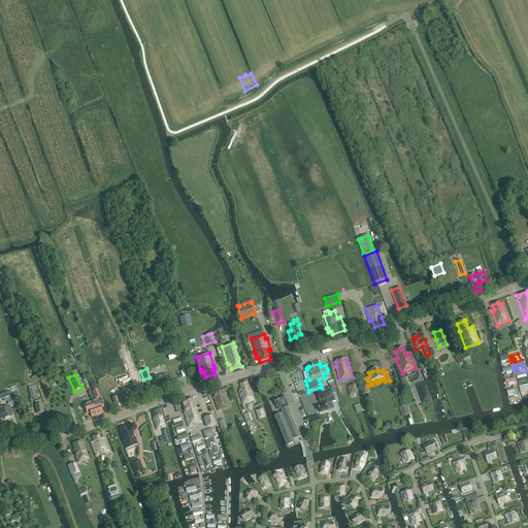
[(155,391),(156,391),(162,389),(160,383),(166,381),(164,374),(158,376),(158,375),(151,378),(154,387),(153,387),(154,391),(155,391)]
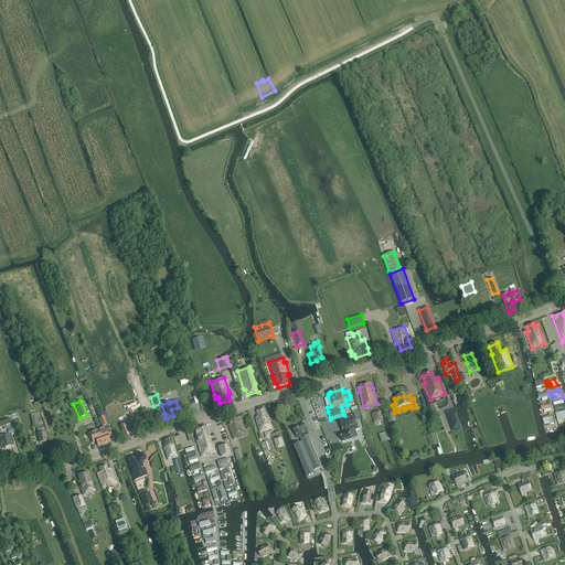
[(267,415),(266,415),(264,408),(256,412),(258,417),(256,418),(260,433),(272,429),(267,415)]
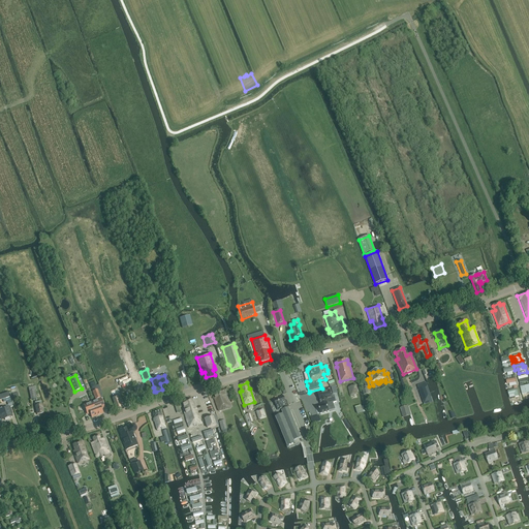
[(424,404),(425,404),(425,405),(433,402),(426,382),(417,385),(417,386),(424,404)]
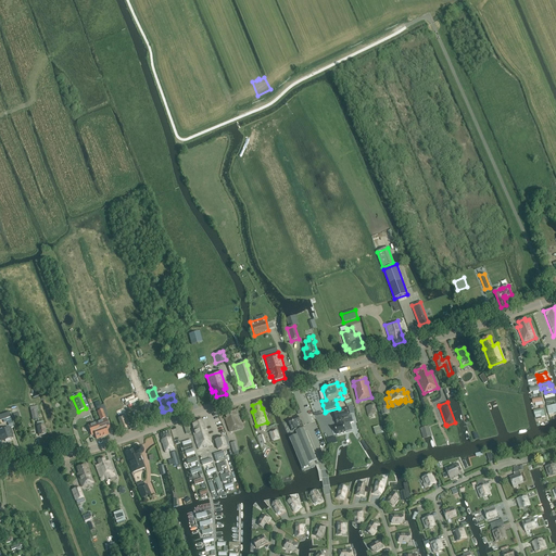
[(548,419),(555,417),(555,409),(555,405),(545,407),(548,419)]
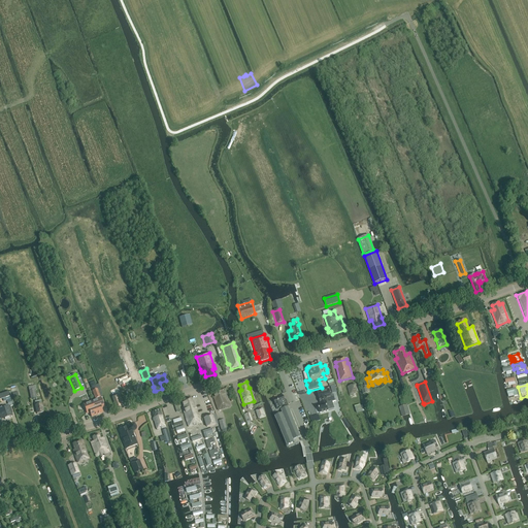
[(357,394),(355,386),(348,387),(350,395),(357,394)]
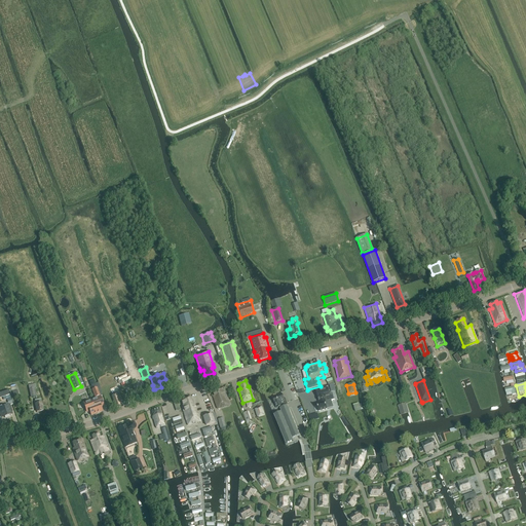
[(230,406),(225,392),(224,392),(222,387),(213,390),(214,396),(213,396),(217,409),(230,406)]
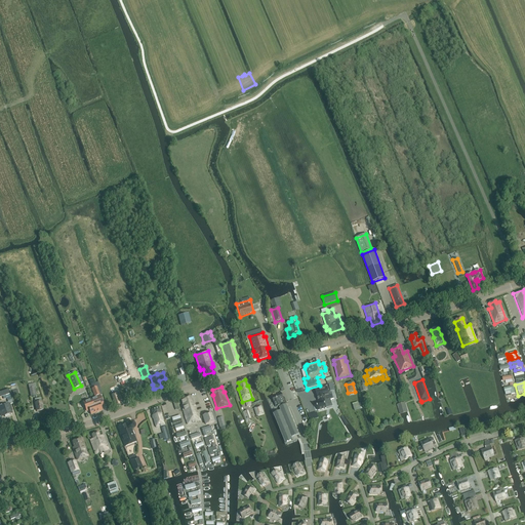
[(108,391),(113,404),(121,401),(116,388),(108,391)]
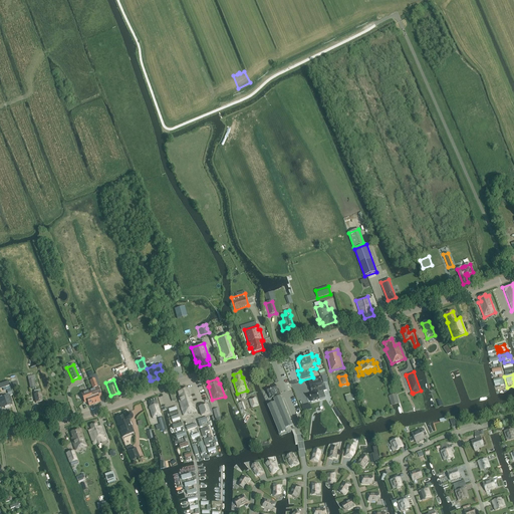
[(320,379),(309,382),(312,395),(309,395),(311,402),(319,400),(318,397),(324,395),(323,392),(326,391),(324,383),(321,384),(320,379)]
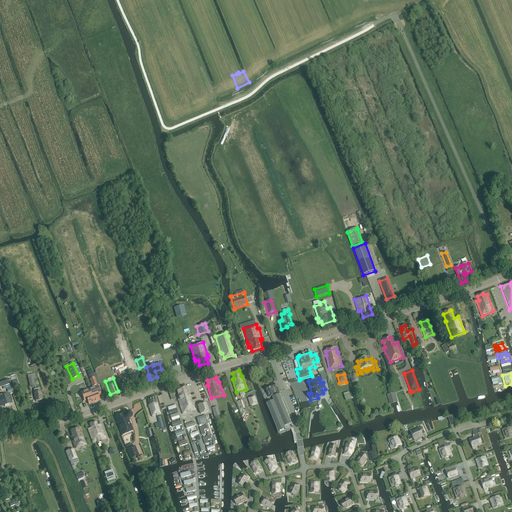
[(0,382),(0,387),(3,387),(3,390),(6,389),(8,394),(10,393),(12,393),(8,380),(0,382)]
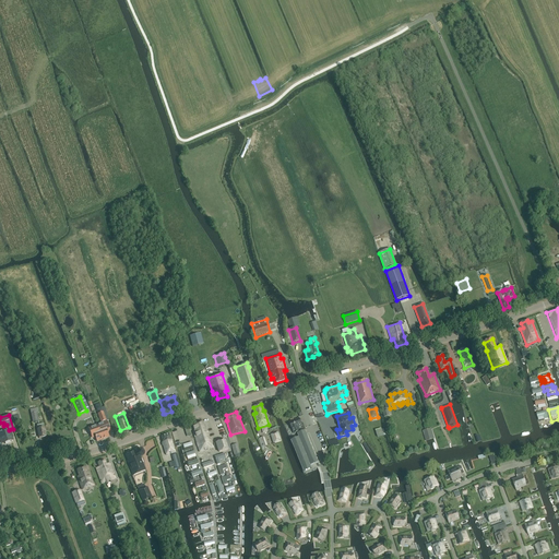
[(297,427),(301,426),(299,419),(289,423),(294,435),(300,431),(299,430),(298,431),(297,427)]
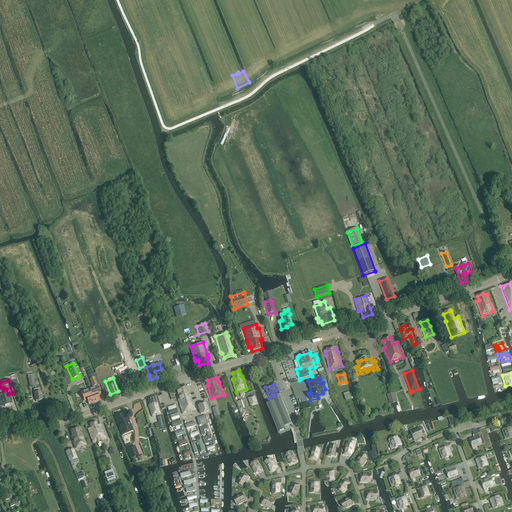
[(195,411),(189,392),(188,392),(186,386),(176,390),(178,396),(177,396),(183,414),(195,411)]
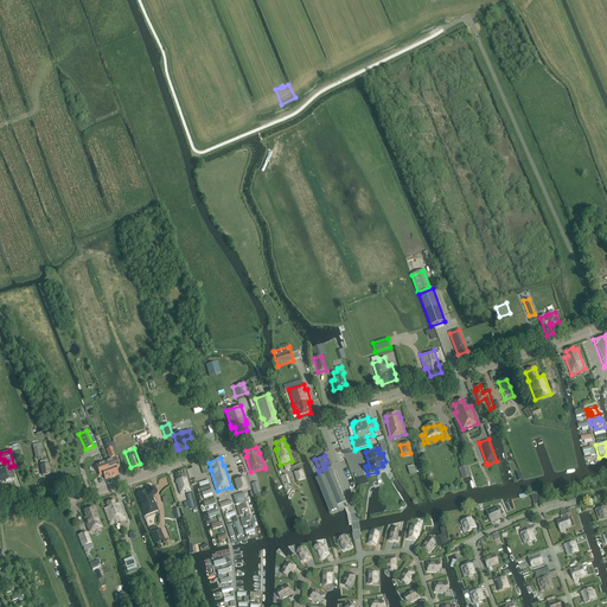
[(119,474),(114,465),(112,459),(106,461),(112,477),(119,474)]
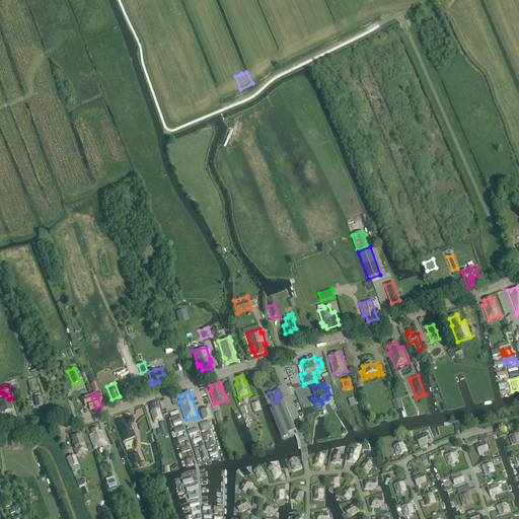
[(43,405),(41,397),(40,393),(34,394),(34,398),(36,406),(43,405)]
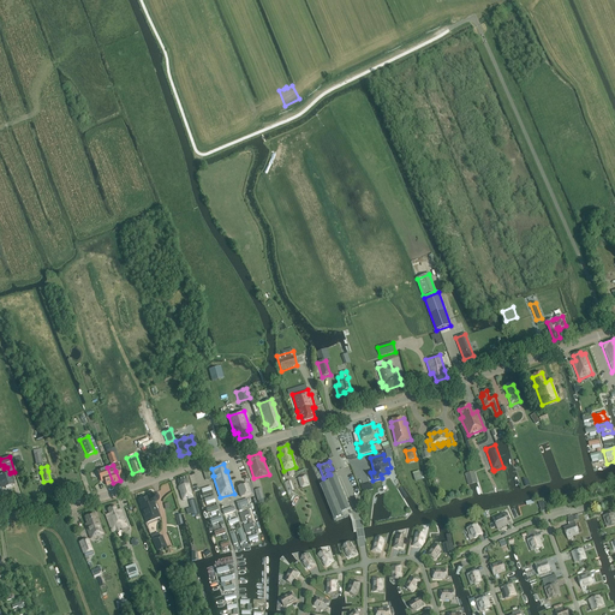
[(105,482),(107,485),(113,483),(107,467),(96,471),(101,483),(105,482)]
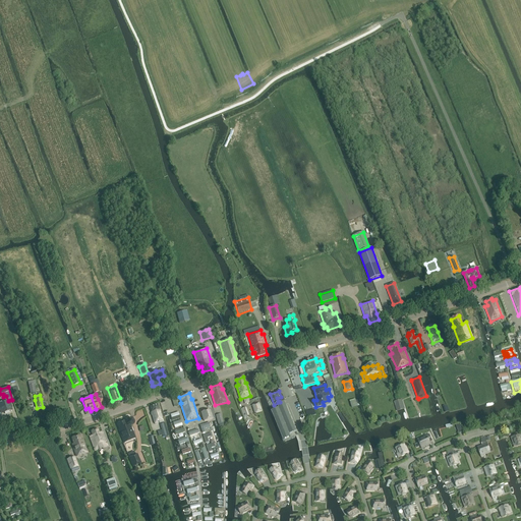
[(402,400),(395,402),(394,402),(397,411),(405,409),(402,400)]
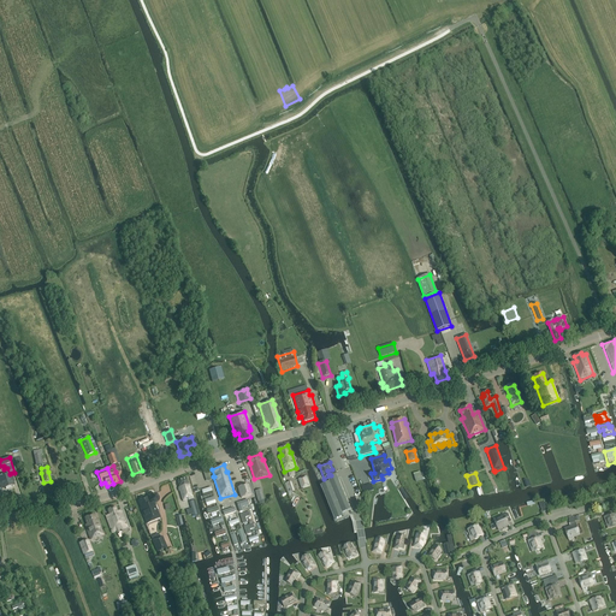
[(1,475),(1,477),(0,477),(0,484),(1,487),(5,485),(6,489),(11,487),(10,485),(13,485),(11,479),(12,478),(11,474),(6,475),(6,474),(1,475)]
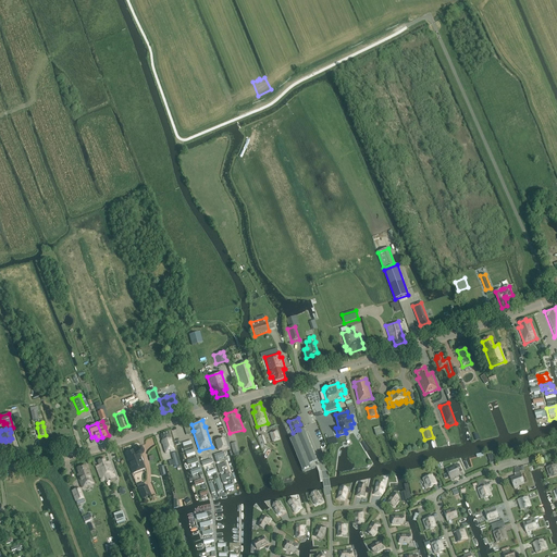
[(298,436),(291,440),(291,442),(302,470),(311,467),(309,463),(312,463),(317,461),(304,430),(297,433),(298,436)]
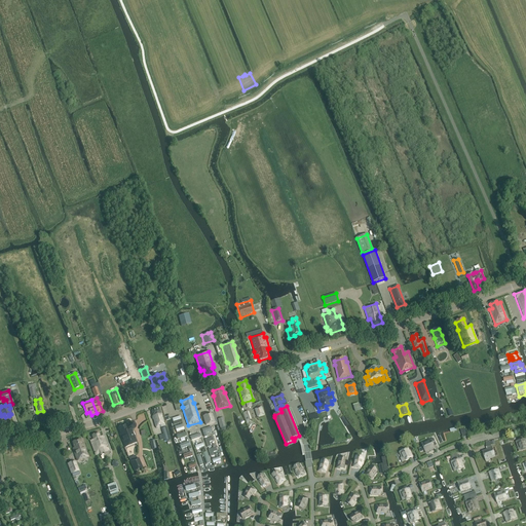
[(262,407),(256,409),(259,417),(264,415),(262,407)]
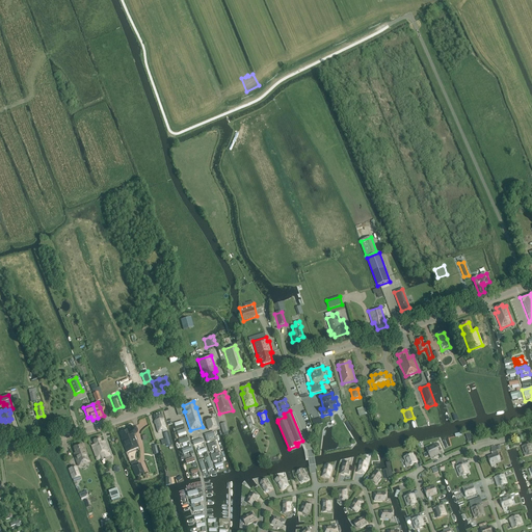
[(166,431),(161,413),(154,416),(155,421),(154,421),(158,433),(166,431)]
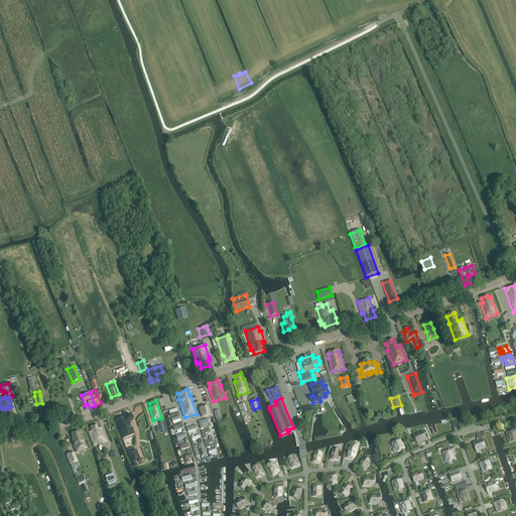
[(211,415),(210,413),(211,413),(210,409),(209,409),(208,406),(200,409),(203,417),(207,416),(211,415)]
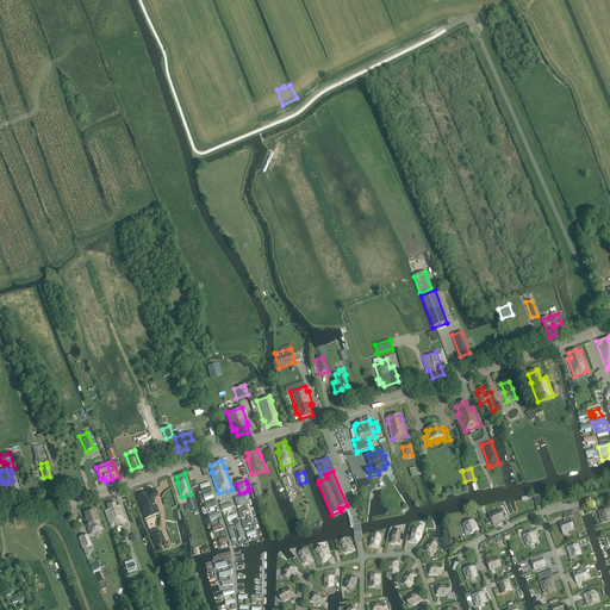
[(405,493),(398,483),(394,485),(402,495),(405,493)]
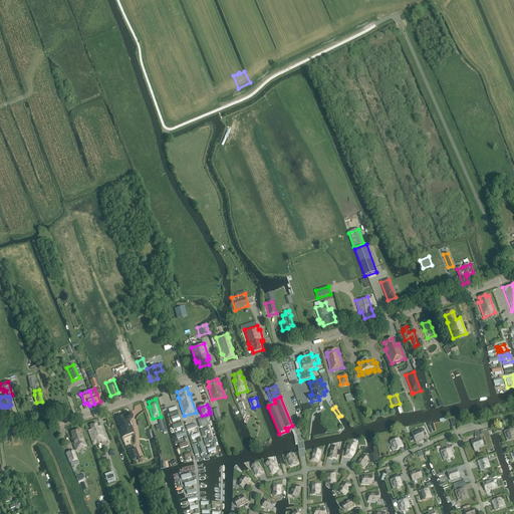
[(122,438),(134,433),(129,421),(125,422),(122,416),(115,419),(118,425),(117,426),(122,438)]
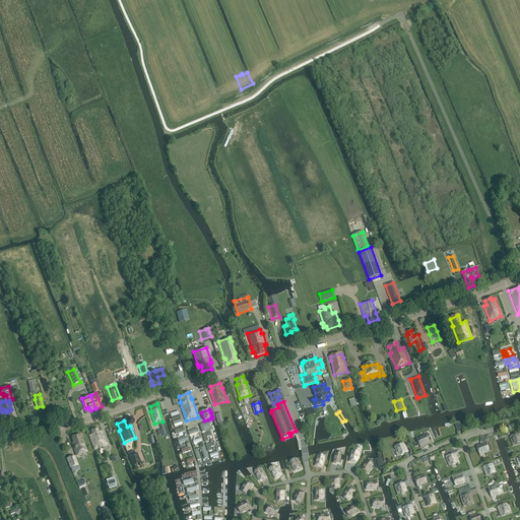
[(207,421),(199,426),(201,433),(210,430),(207,421)]
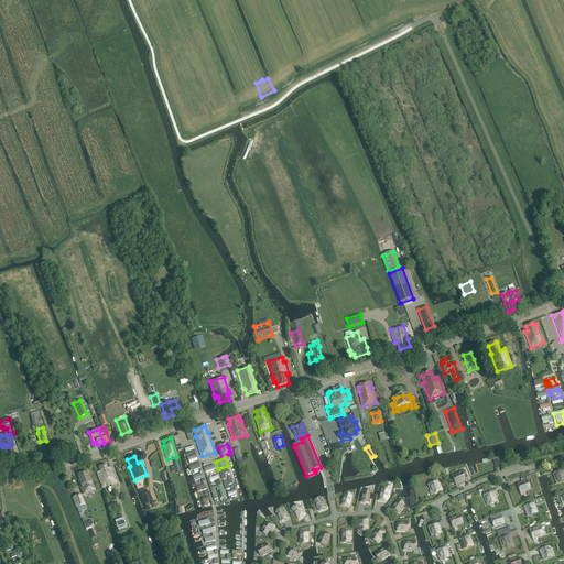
[(175,468),(176,468),(177,474),(182,472),(181,467),(179,458),(173,459),(175,468)]
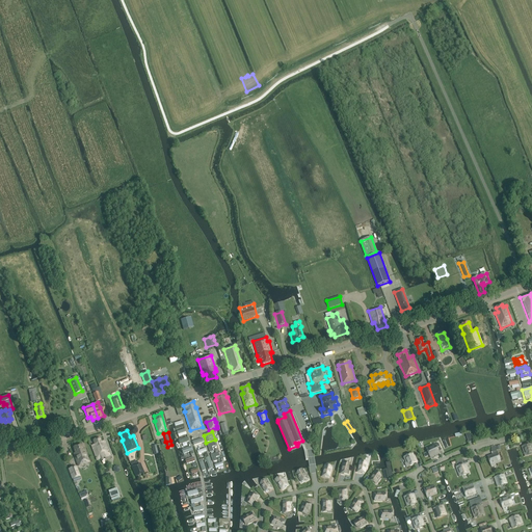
[(91,446),(97,460),(110,456),(104,441),(101,443),(100,439),(94,441),(95,445),(91,446)]
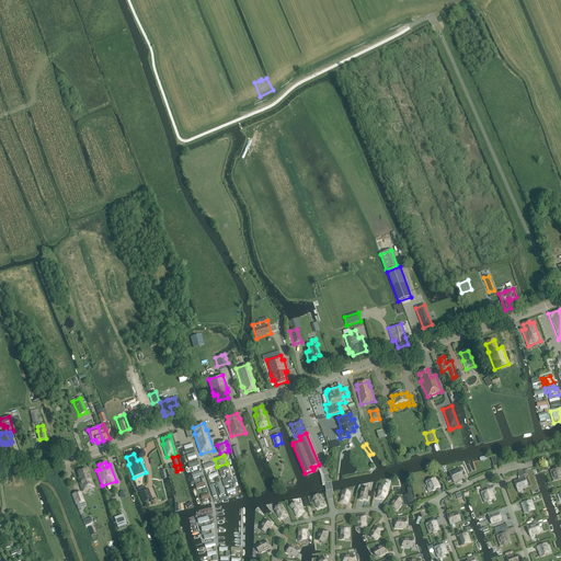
[(205,473),(209,472),(208,468),(213,467),(212,462),(203,466),(205,473)]
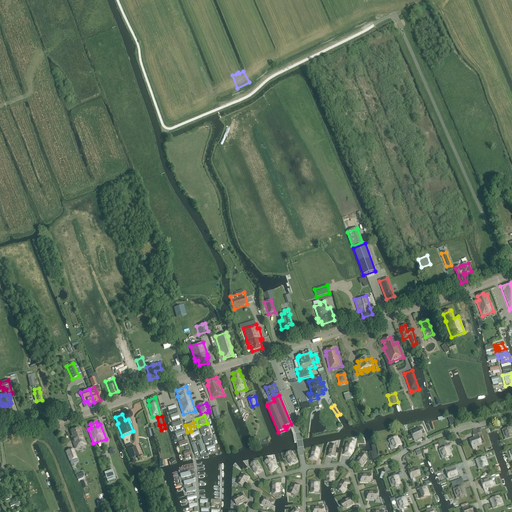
[(511,429),(511,427),(510,424),(502,427),(503,430),(502,430),(505,439),(511,437),(511,429)]
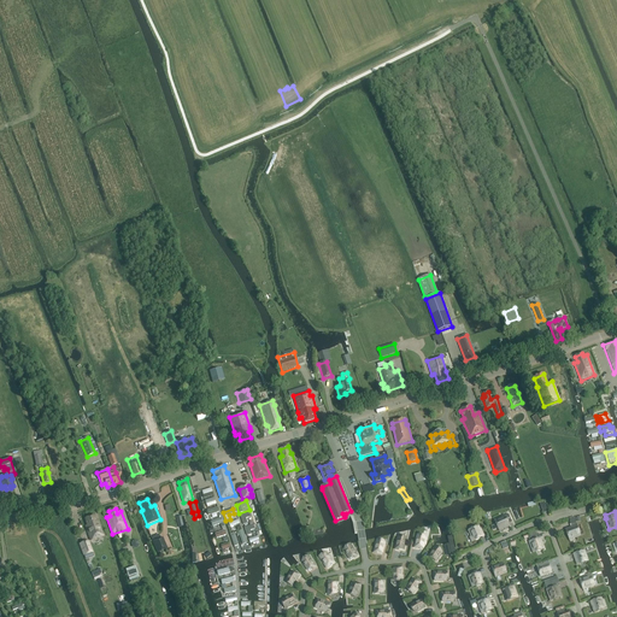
[(510,527),(509,524),(512,523),(509,515),(505,516),(494,521),(499,532),(510,527)]
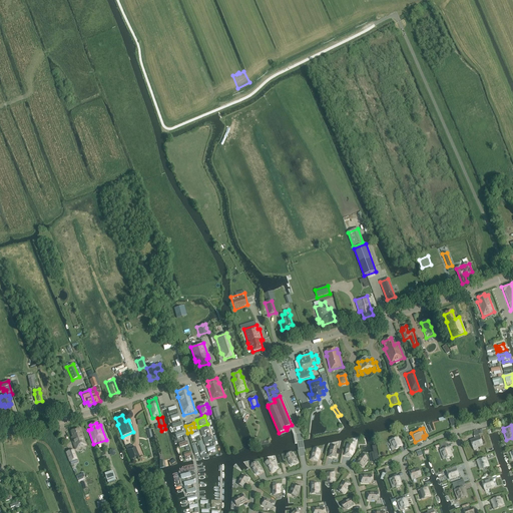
[(71,438),(75,450),(86,446),(82,434),(80,435),(78,429),(70,432),(72,437),(71,438)]
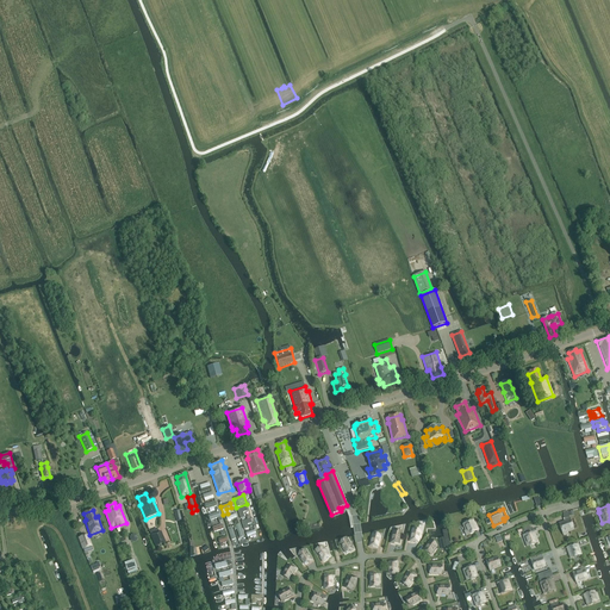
[(574,530),(570,520),(568,516),(564,518),(565,522),(559,523),(562,534),(574,530)]
